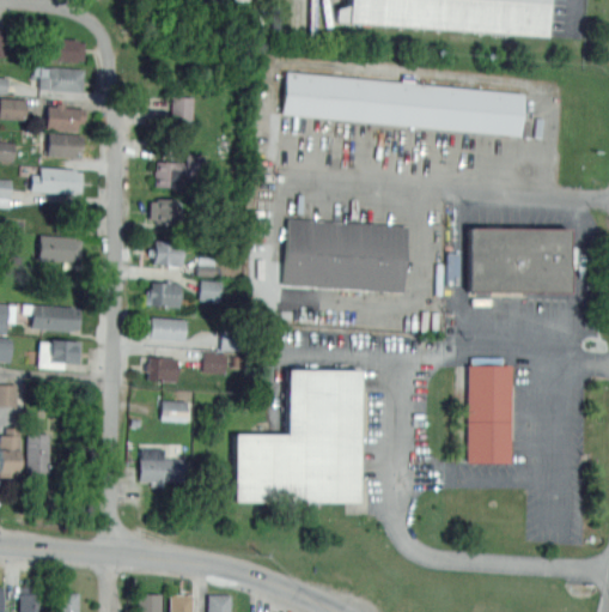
[(548,0),(546,37),(336,22),(336,8),(348,6),(348,0),(548,0)]
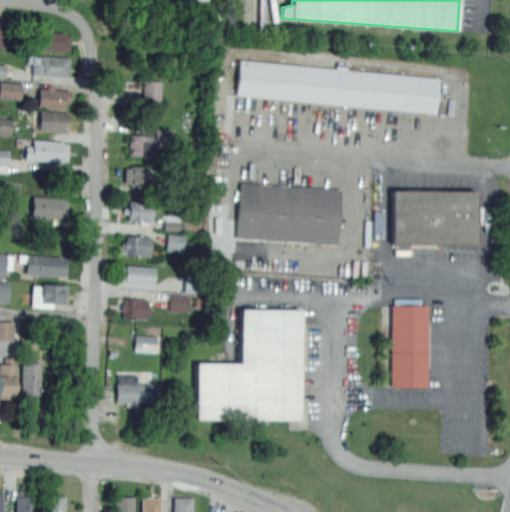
[(66,52),(40,51),(42,33),(67,34),(67,35),(72,36),(71,51),(66,51),(66,52)]
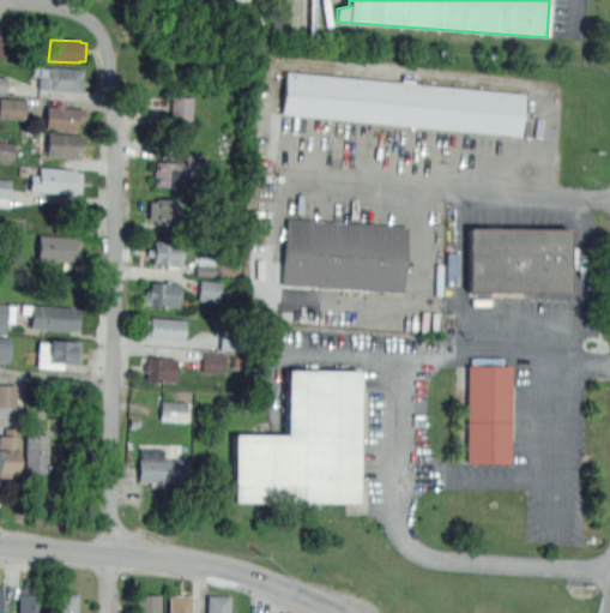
[(85,94),(40,91),(41,78),(50,78),(52,68),(86,70),(85,94)]
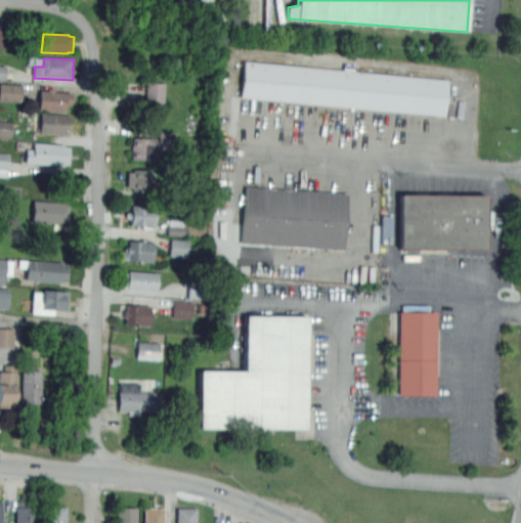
[(446,117),(244,97),(248,62),(450,82),(446,117)]
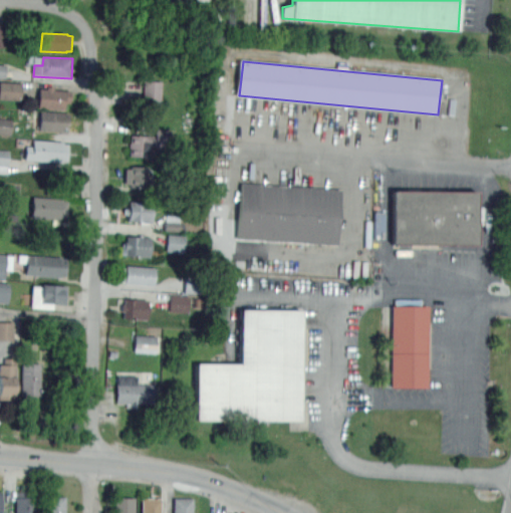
[(0,77),(8,78),(8,65),(0,65),(0,77)]
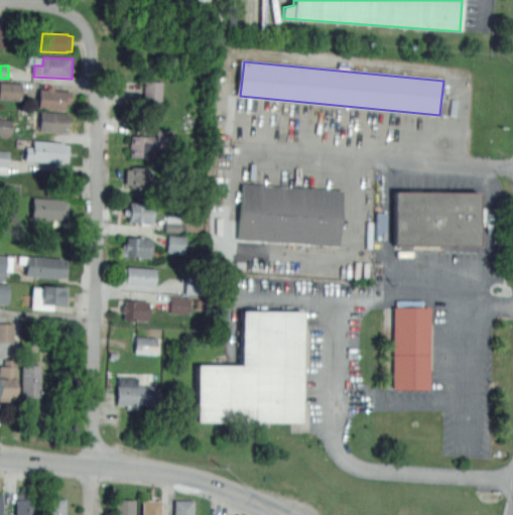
[(161,107),(146,107),(146,83),(161,83),(161,107)]
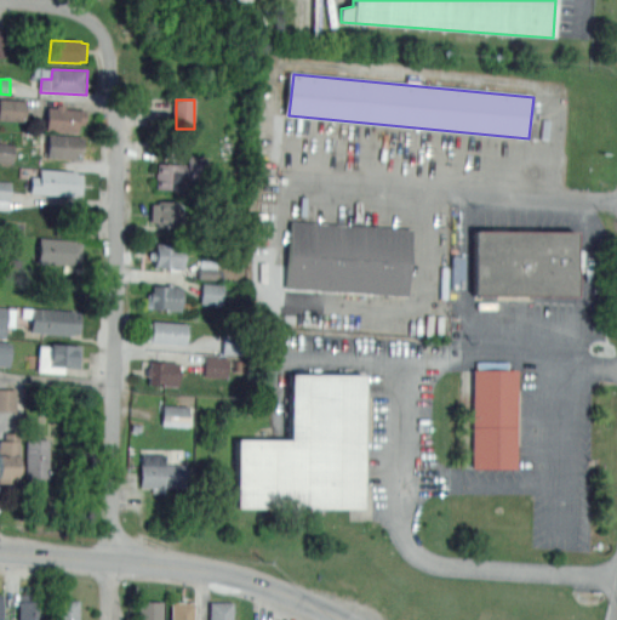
[(29,123),(30,101),(3,101),(1,121),(29,123)]
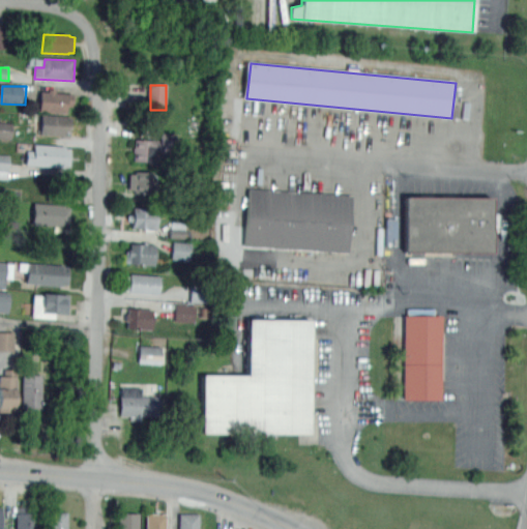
[(68,114),(41,113),(42,92),(50,92),(50,89),(59,89),(58,94),(75,94),(74,107),(68,107),(68,114)]
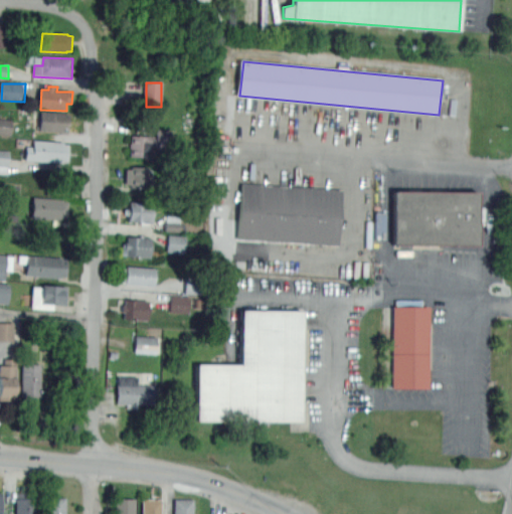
[(69,133),(41,132),(42,112),(71,114),(69,133)]
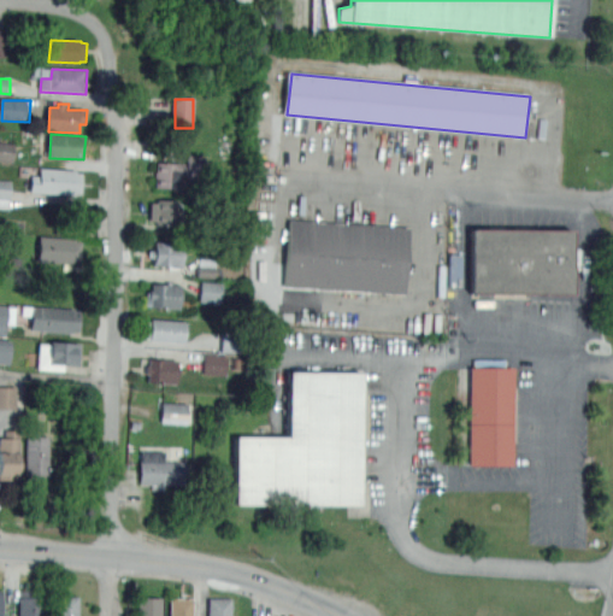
[(0,160),(16,163),(18,146),(0,142),(0,160)]
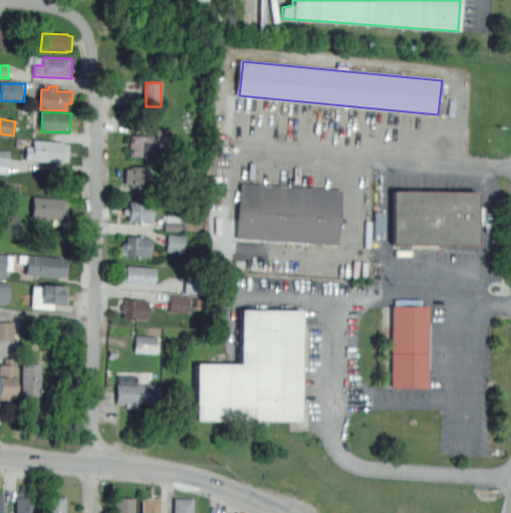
[(150,158),(132,158),(132,152),(130,152),(130,148),(133,148),(133,144),(130,144),(131,140),(133,140),(133,136),(155,136),(155,130),(172,131),(171,149),(151,149),(150,158)]
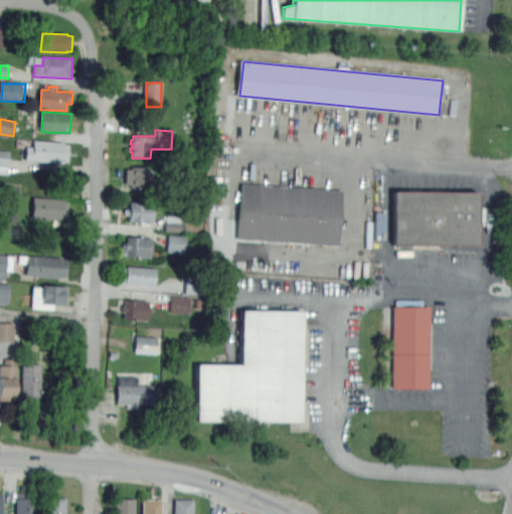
[(64,163),(27,161),(28,146),(34,146),(35,141),(66,143),(66,145),(70,145),(69,162),(64,162),(64,163)]
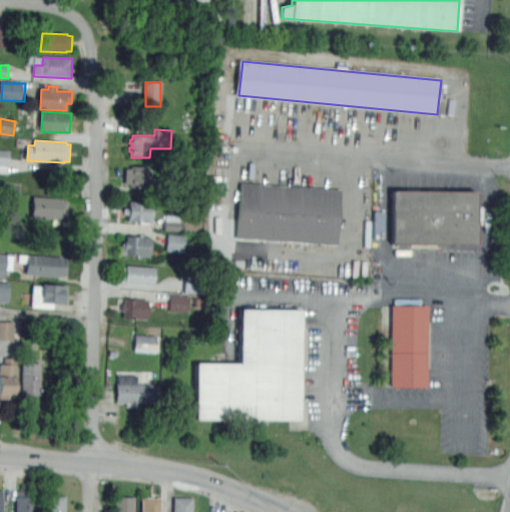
[(12,150),(0,150),(0,172),(11,173),(12,150)]
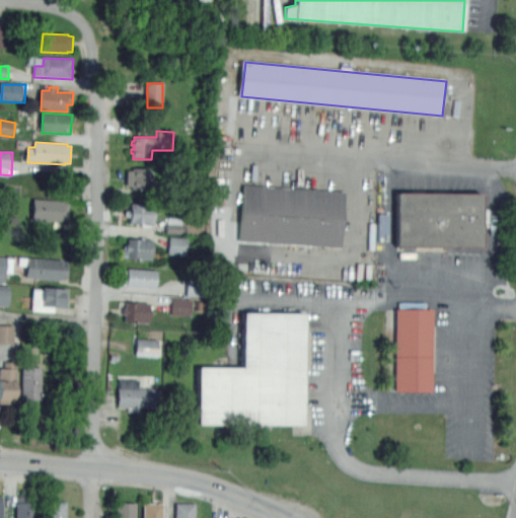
[(151,170),(151,178),(157,179),(157,187),(150,187),(150,189),(133,187),(133,185),(127,183),(129,169),(134,169),(134,168),(151,170)]
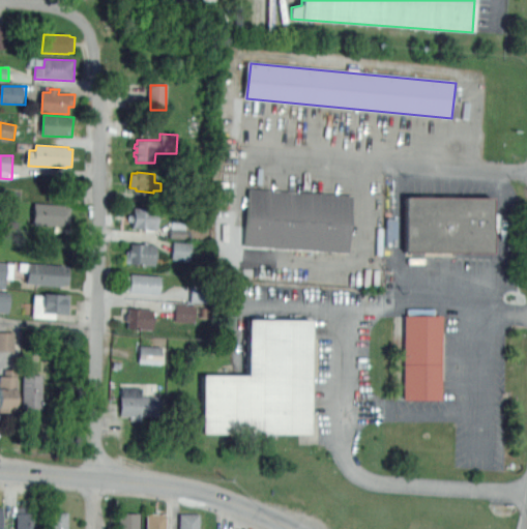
[(349,253),(246,245),(250,190),(352,198),(349,253)]
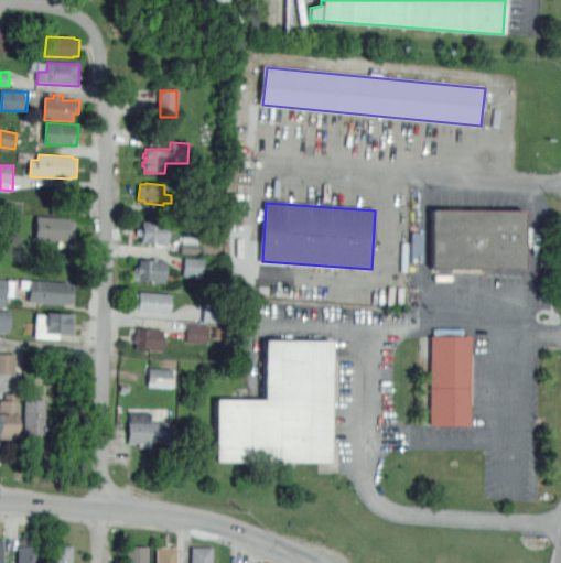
[(525,270),(432,268),(433,209),(526,212),(525,270)]
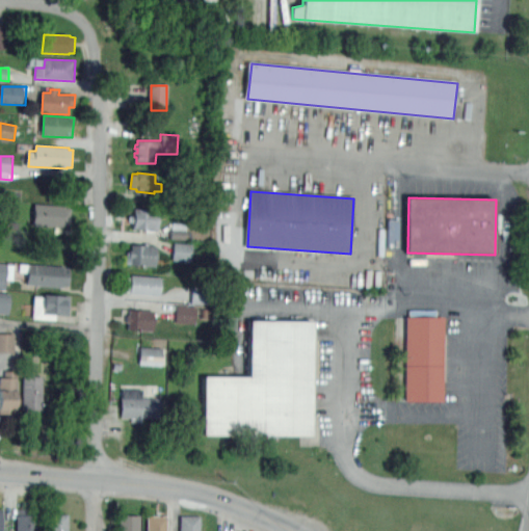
[(65,228),(33,226),(34,205),(68,207),(67,208),(72,209),(71,227),(65,227),(65,228)]
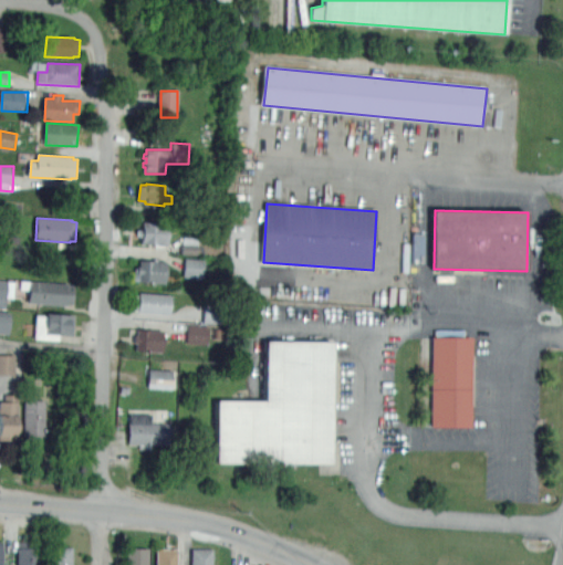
[(169,246),(144,244),(144,238),(141,238),(141,229),(143,229),(143,223),(170,223),(169,246)]
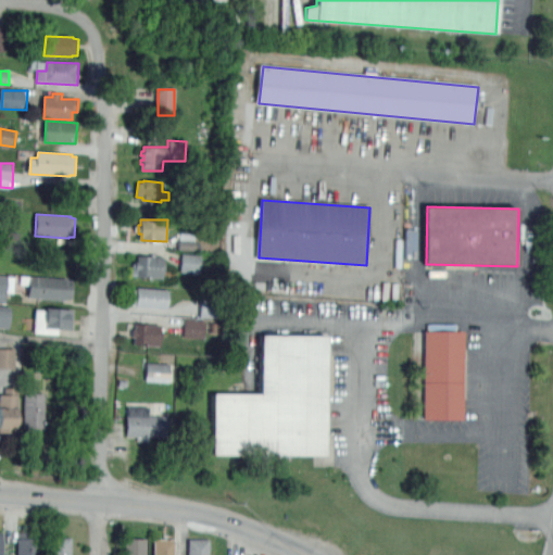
[(183,274),(202,274),(202,255),(184,255),(183,274)]
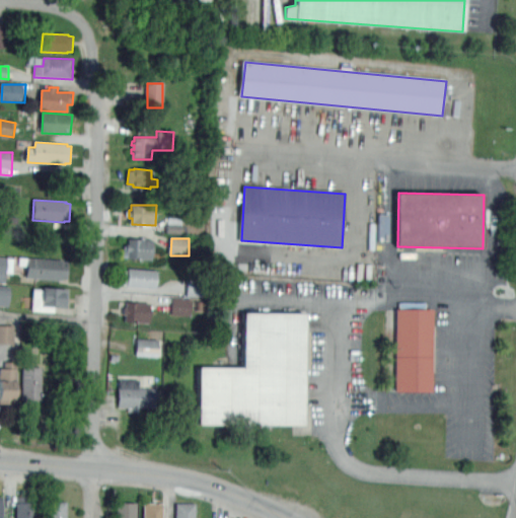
[(153,261),(129,260),(129,257),(125,257),(125,251),(128,251),(128,245),(129,245),(130,239),(154,240),(153,261)]
